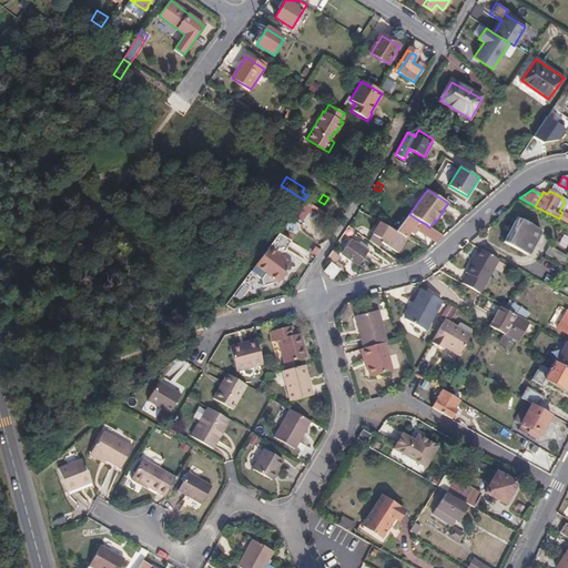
[(322,206),(306,198),(304,201),(318,211),(322,206)]
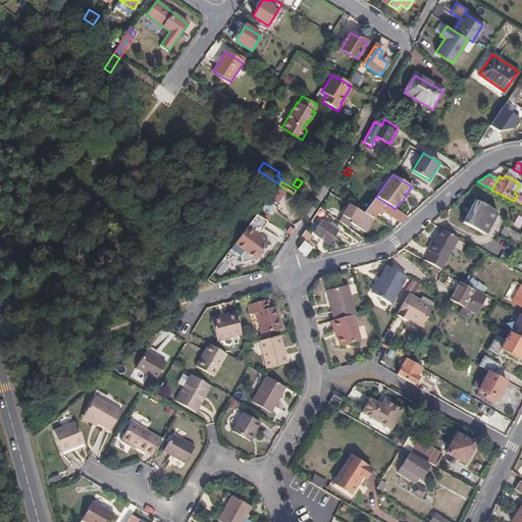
[(364,213),(373,219),(376,214),(385,203),(376,197),(364,213)]
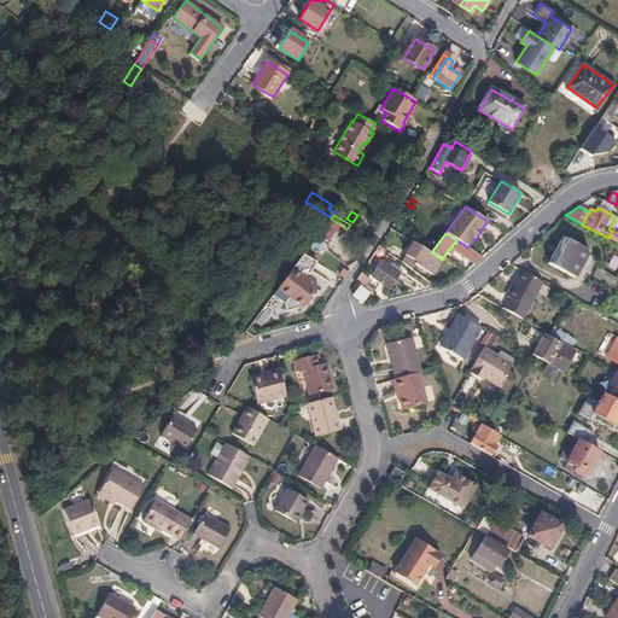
[(563,238),(557,248),(552,245),(549,249),(554,252),(548,263),(575,278),(589,252),(563,238)]
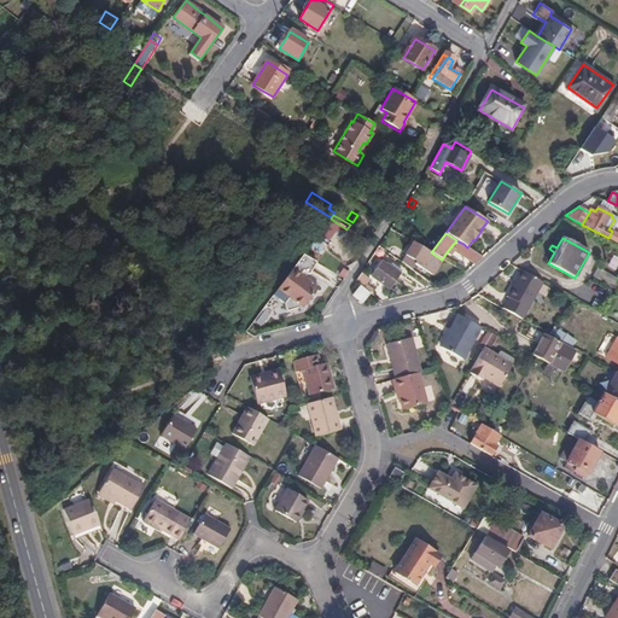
[(483,257),(467,248),(464,244),(456,240),(445,254),(449,256),(454,250),(462,256),(476,264),(483,257)]
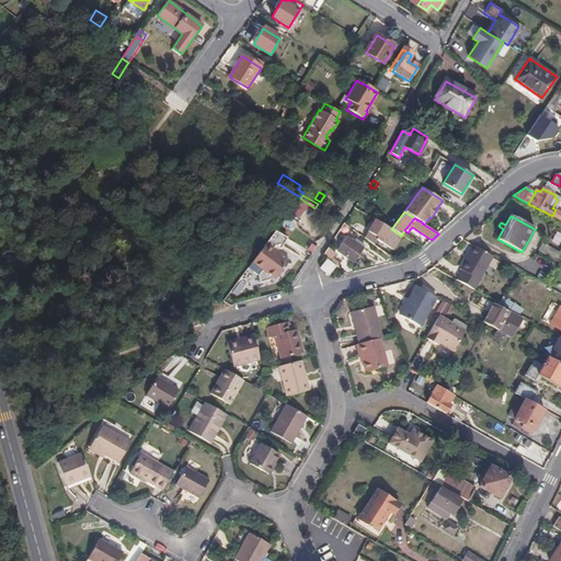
[(391,248),(401,236),(391,229),(377,220),(368,232),(378,238),(391,248)]
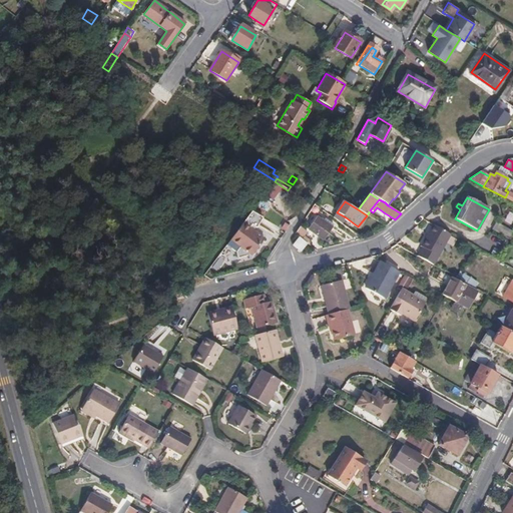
[(264,216),(278,222),(281,213),(268,208),(264,216)]
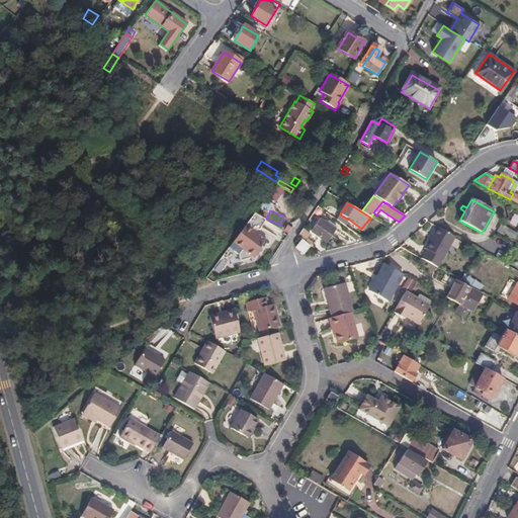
[(258,232),(266,223),(254,213),(244,228),(251,233),(254,229),(258,232)]
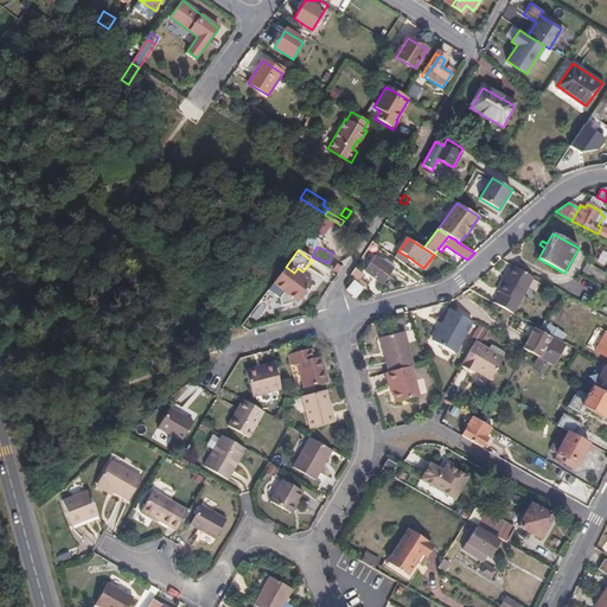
[(409,257),(398,251),(394,259),(403,266),(409,257)]
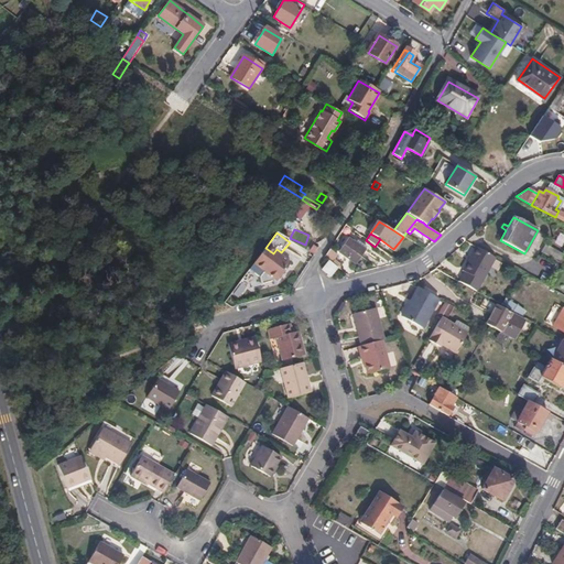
[(346,237),(339,247),(342,249),(338,252),(355,264),(365,250),(346,237)]
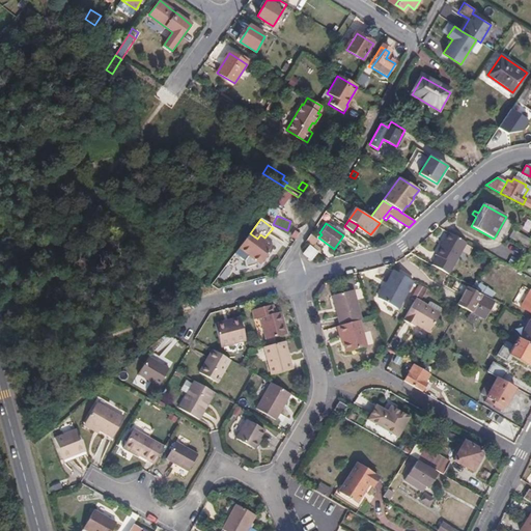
[(429,267),(446,276),(466,243),(447,231),(432,257),(435,258),(429,267)]
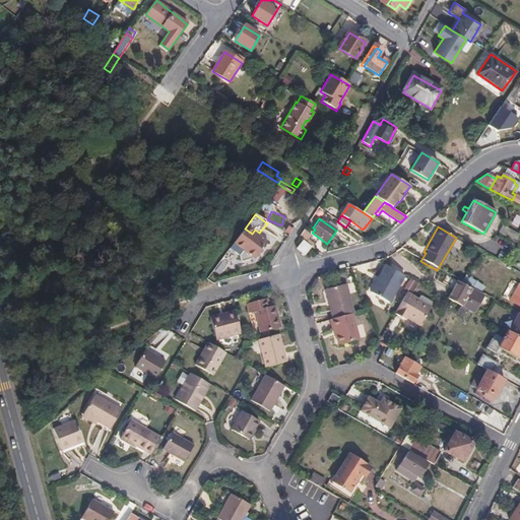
[(256,237),(252,234),(245,229),(233,246),(243,253),(252,260),(254,261),(266,244),(256,237)]
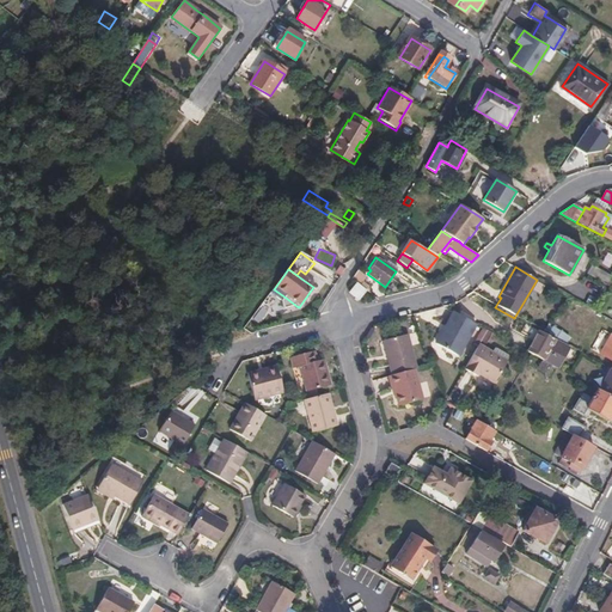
[(353,280),(356,283),(363,275),(359,270),(353,280)]
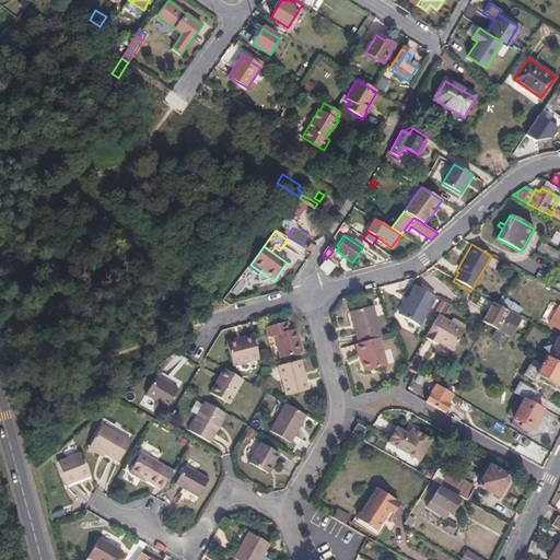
[(336,266),(327,259),(319,267),(328,275),(336,266)]
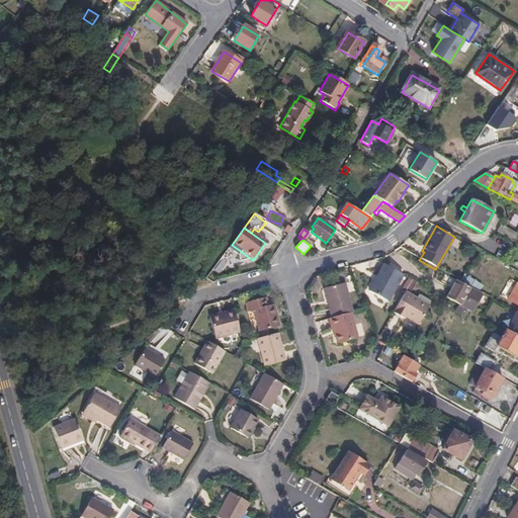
[(250,260),(251,259),(242,252),(238,257),(239,263),(250,260)]
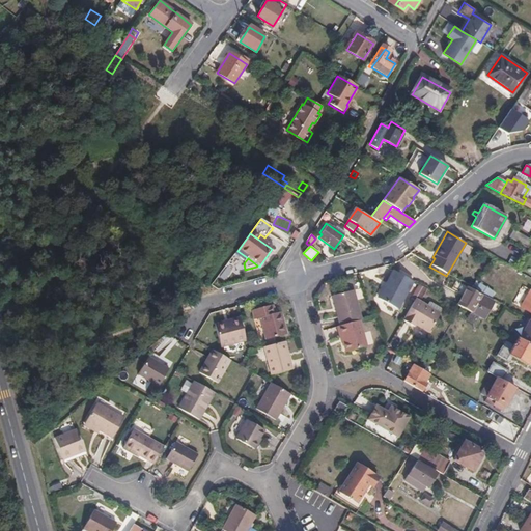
[(399,308),(415,282),(401,274),(395,271),(380,297),(399,308)]
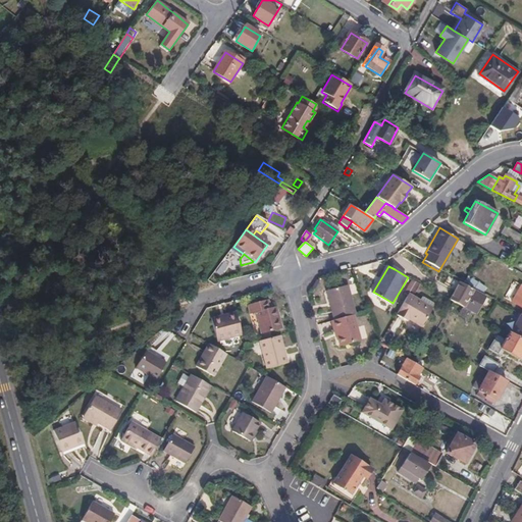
[(455,304),(474,315),(485,297),(465,285),(460,282),(450,301),(455,304)]
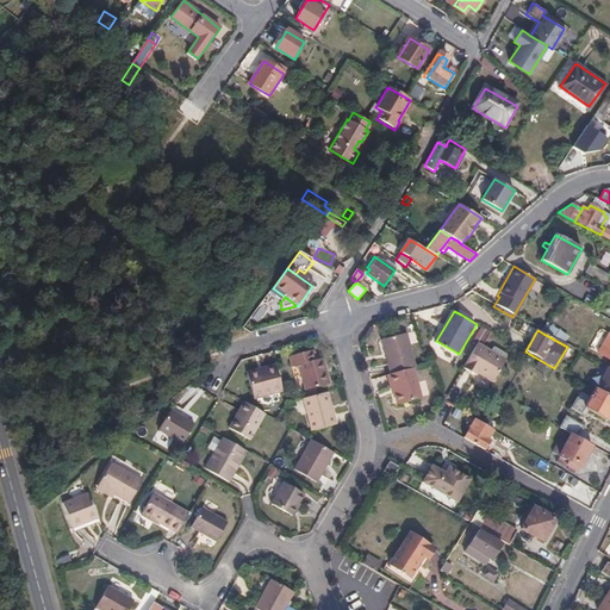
[(406,335),(384,341),(387,354),(385,354),(391,375),(412,369),(416,368),(406,335)]
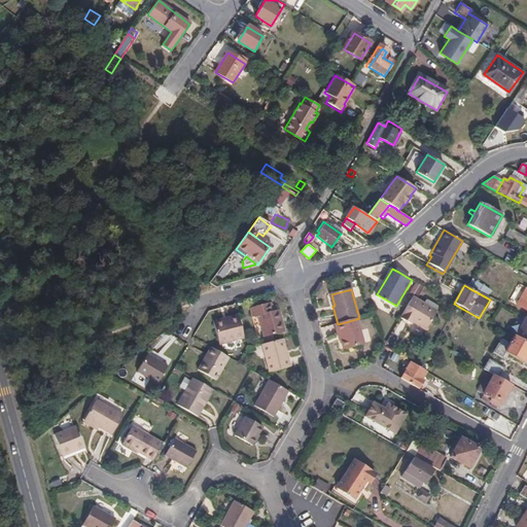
[(526,289),(525,289),(516,306),(526,312),(526,289)]
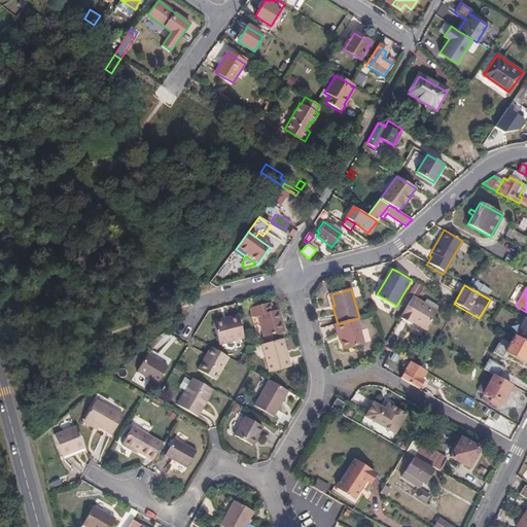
[(413,297),(400,319),(411,325),(413,323),(425,330),(438,308),(426,301),(424,304),(413,297)]
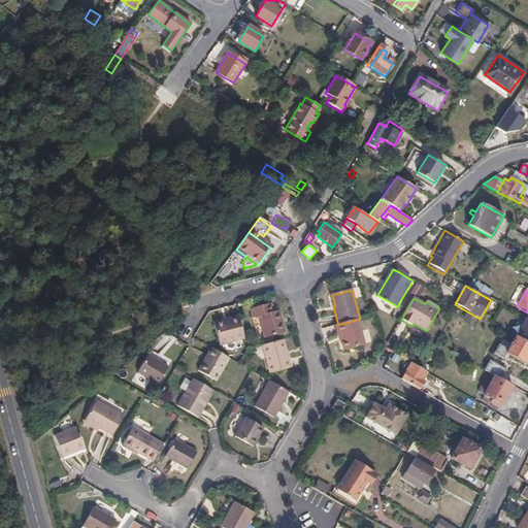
[(265,338),(284,333),(279,321),(283,320),(281,310),(274,312),(271,302),(251,308),(253,318),(259,317),(265,338)]
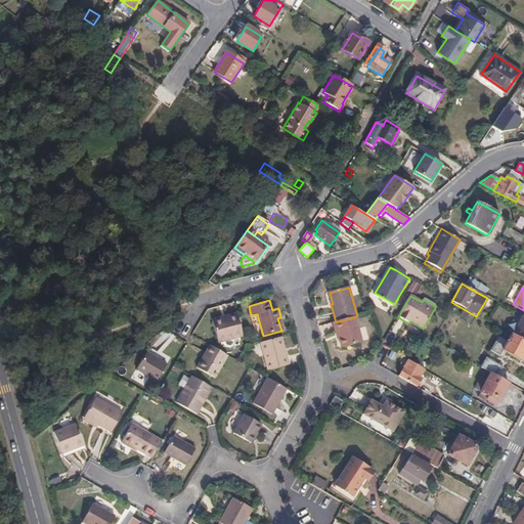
[(464,310),(460,316),(466,320),(470,315),(464,310)]
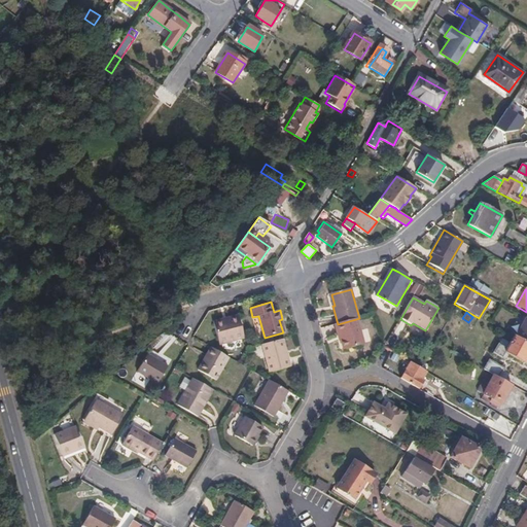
[(222,346),(247,340),(241,317),(216,324),(222,346)]
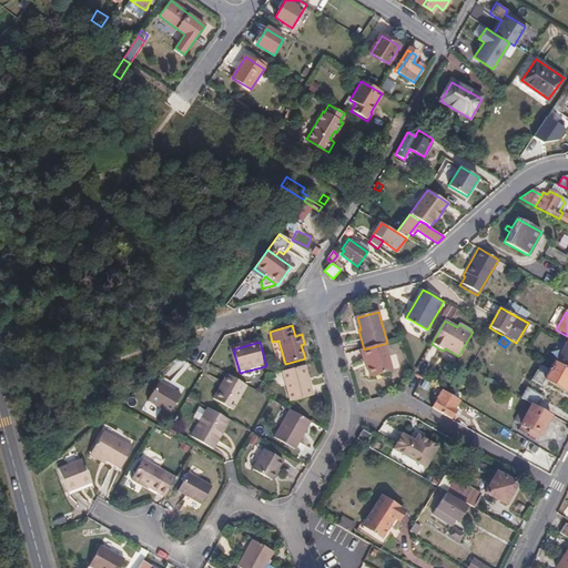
[(392,372),(384,344),(364,350),(361,351),(364,361),(366,359),(368,369),(371,378),(392,372)]
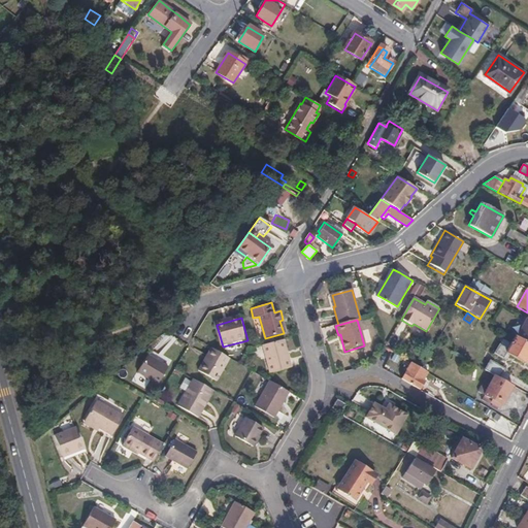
[(527,344),(527,321),(526,320),(516,338),(527,344)]
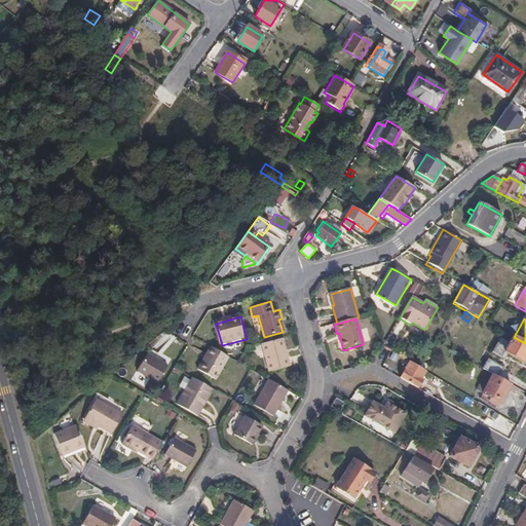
[(520,363),(525,352),(525,343),(514,337),(513,337),(505,349),(497,344),(492,353),(502,360),(505,354),(520,363)]
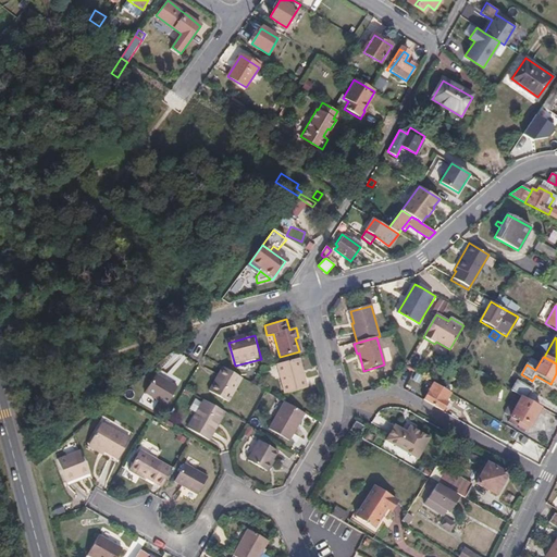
[(308,387),(305,378),(301,379),(297,359),(277,364),(285,394),(308,387)]
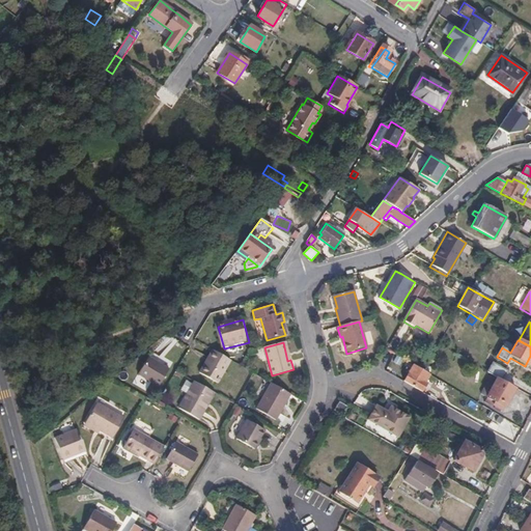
[(231,362),(214,351),(199,374),(218,385),(231,362)]
